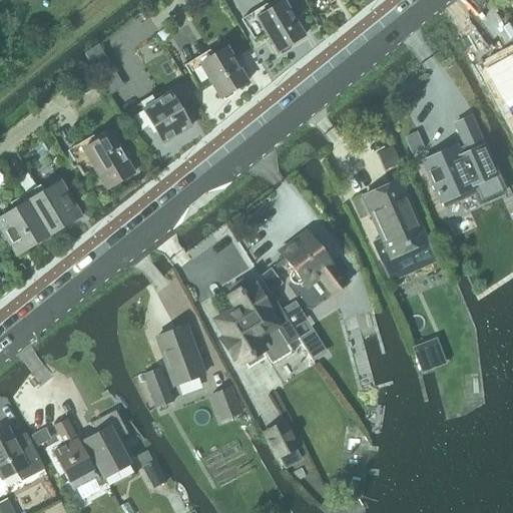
[(251,13),(240,20),(253,41),(265,34),(277,54),(304,37),(284,3),(255,19),(251,13)]
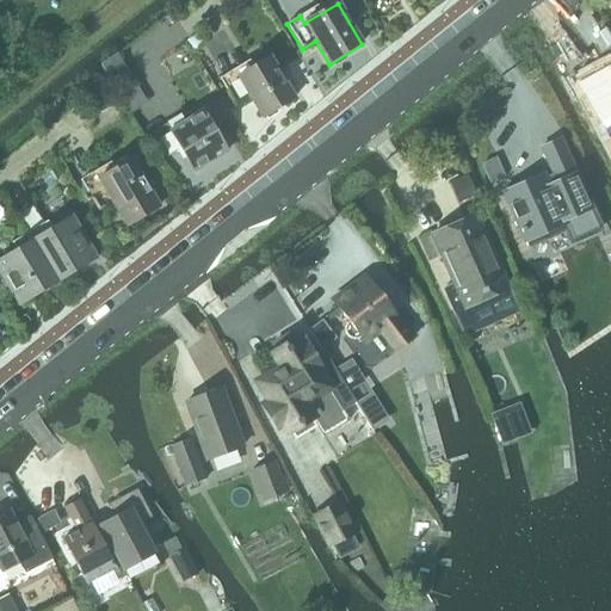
[(248,62),(220,79),(235,105),(248,97),(261,119),(295,99),(270,59),(253,68),(248,62)]
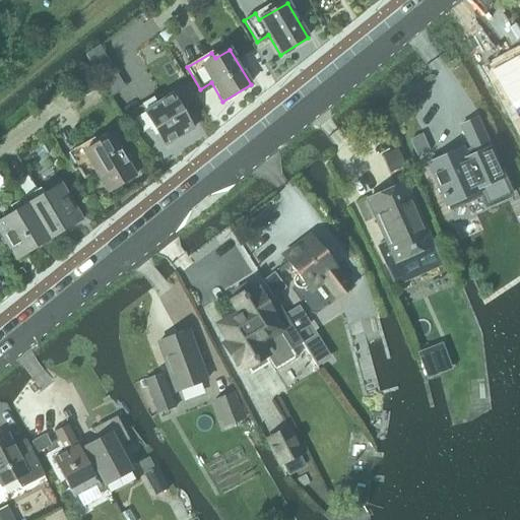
[(519,55),(493,70),(517,117),(519,121),(519,55)]
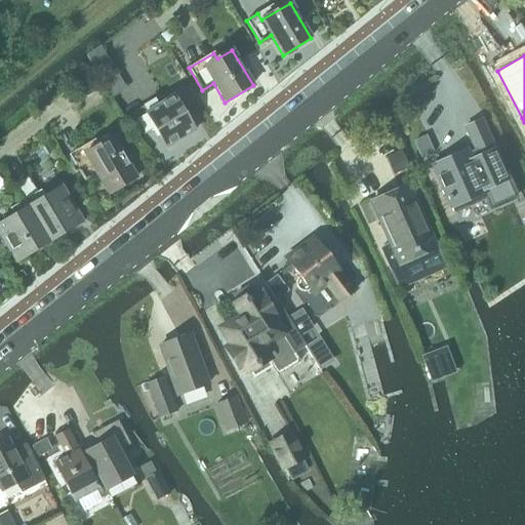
[(166,149),(195,131),(173,96),(146,114),(166,149)]
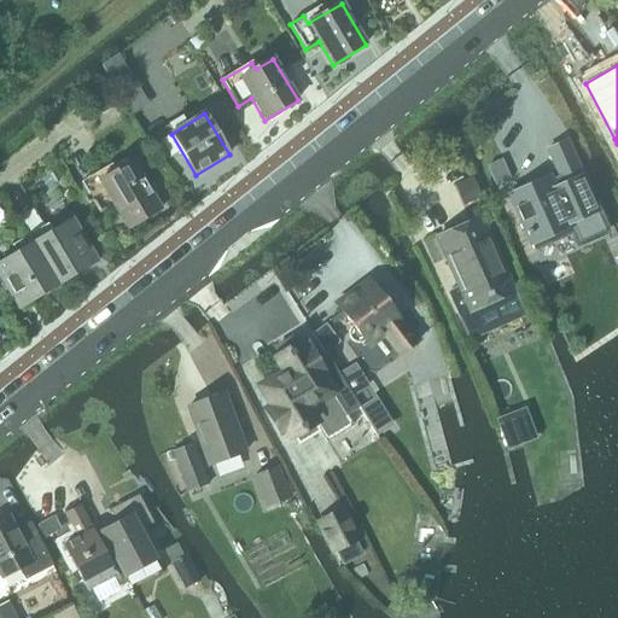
[(606,234),(567,141),(548,149),(561,179),(552,182),(551,176),(509,193),(534,250),(575,233),(579,245),(606,234)]
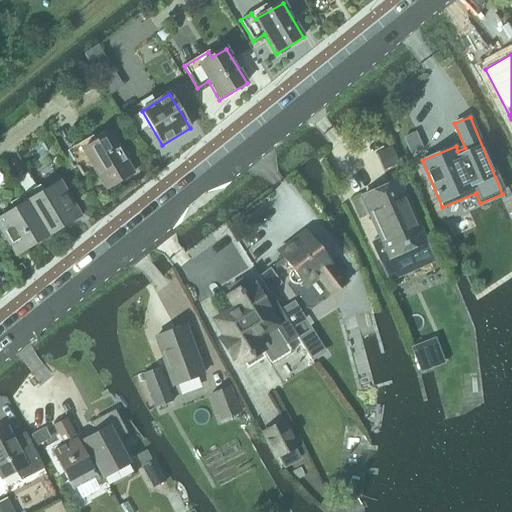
[(106,190),(133,173),(110,134),(82,151),(106,190)]
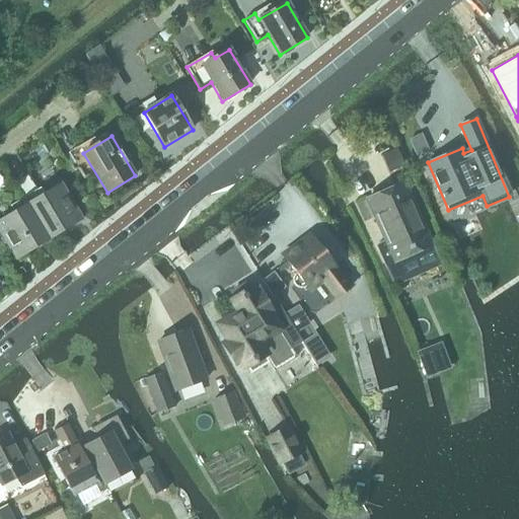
[(367,199),(386,242),(377,246),(386,267),(393,264),(394,265),(399,263),(404,265),(414,260),(415,255),(433,247),(403,182),(367,199)]
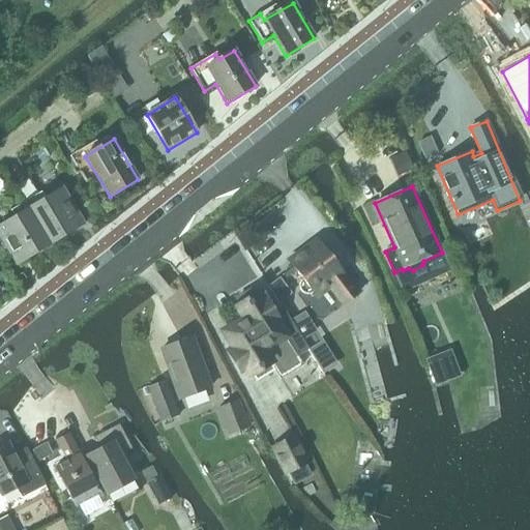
[(62,188),(28,209),(50,244),(53,249),(54,249),(60,241),(59,239),(84,224),(62,188)]
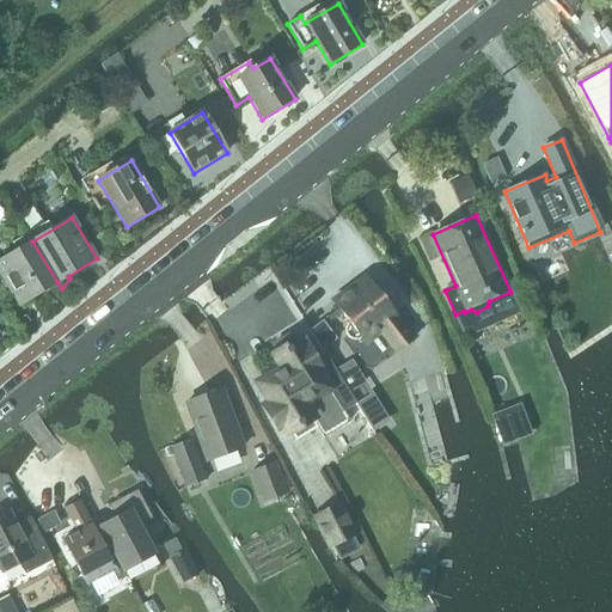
[(32,242),(0,261),(0,274),(19,306),(48,288),(49,292),(61,288),(57,282),(32,242)]
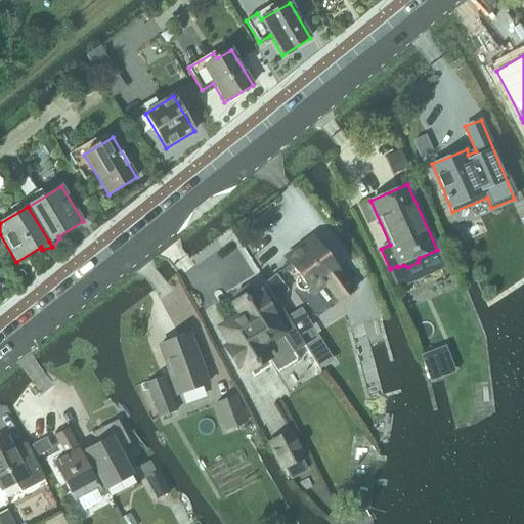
[(356,291),(313,236),(285,259),(299,277),(296,279),(296,285),(297,287),(299,289),(302,291),(308,291),(314,297),(326,287),(340,304),(356,291)]
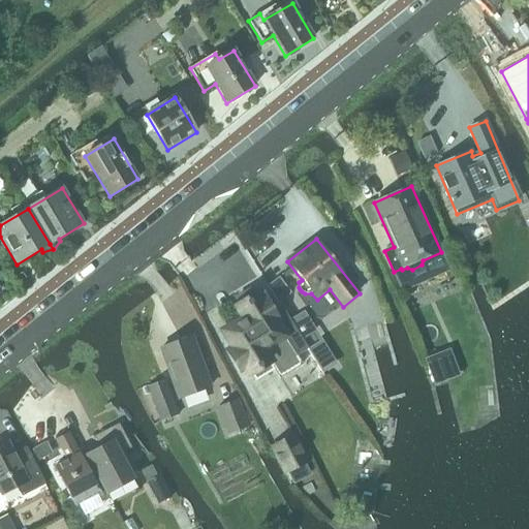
[(279,277),(268,286),(278,303),(290,293),(279,277)]
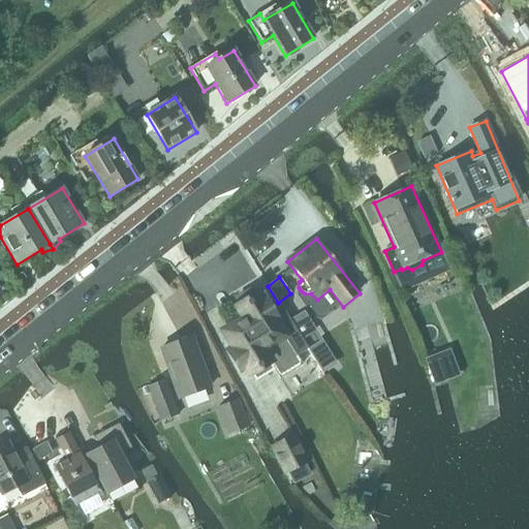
[(240,335),(229,342),(234,348),(229,350),(241,369),(245,367),(252,378),(253,377),(256,381),(275,370),(280,377),(300,365),(296,358),(308,350),(279,304),(269,311),(258,294),(238,308),(244,318),(234,324),(240,335)]
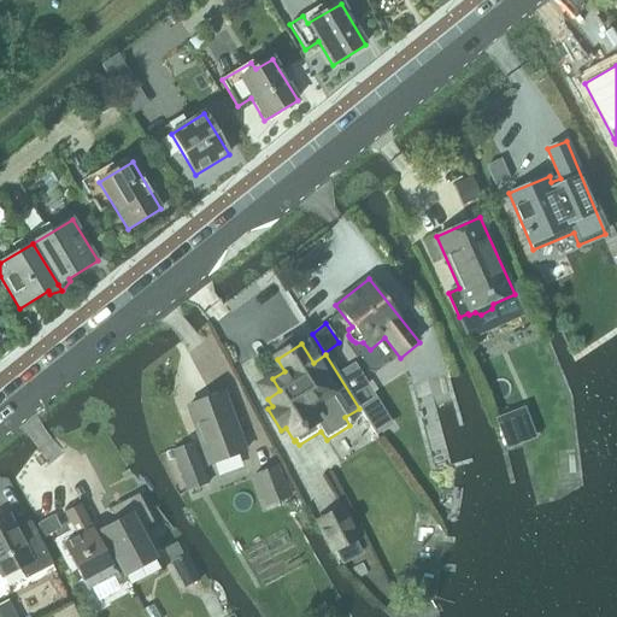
[(354,364),(339,374),(377,435),(393,425),(354,364)]
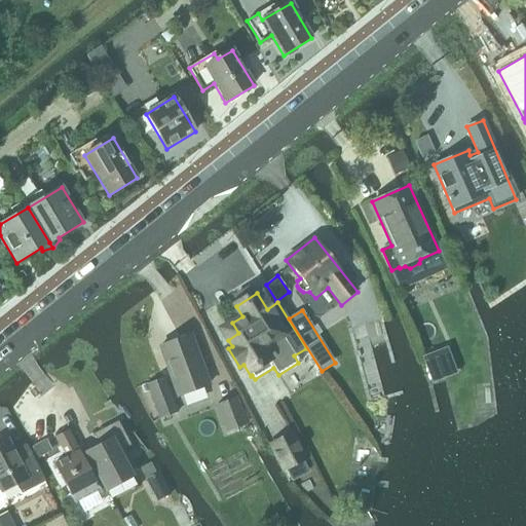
[(179,397),(210,384),(190,335),(160,347),(179,397)]
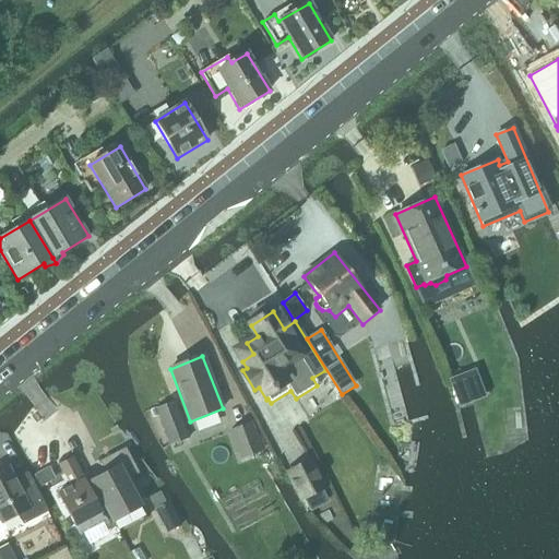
[(471,371),(452,379),(462,405),(482,397),(471,371)]
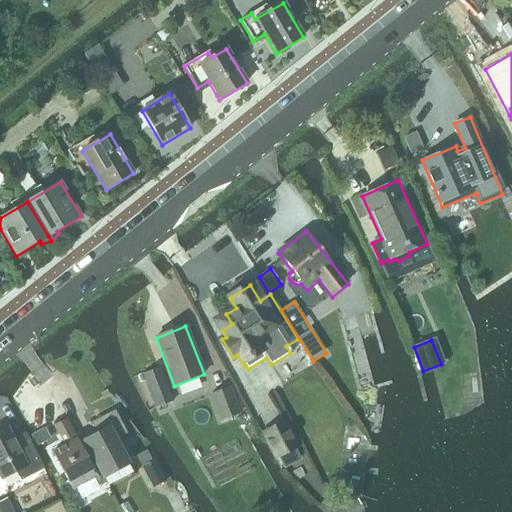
[(156,408),(173,402),(160,367),(143,374),(156,408)]
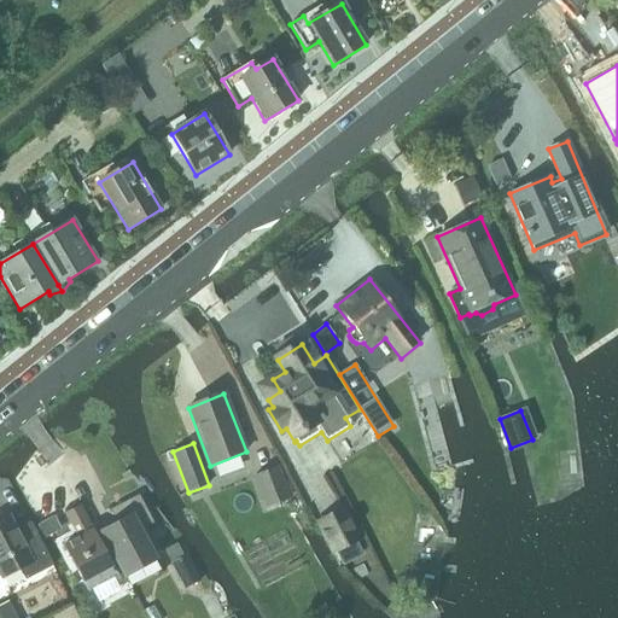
[(268,507),(290,499),(278,467),(255,476),(268,507)]
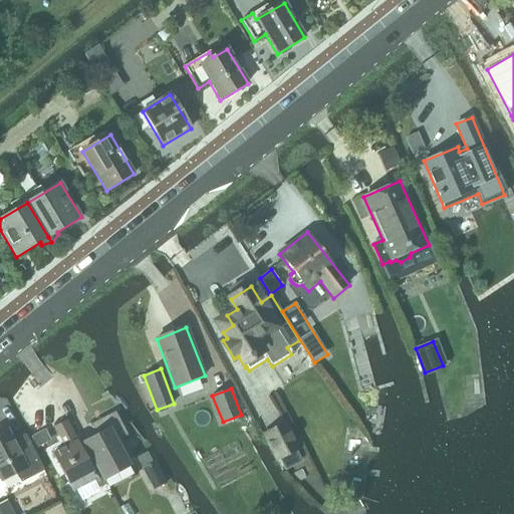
[(104,481),(132,466),(118,441),(129,436),(115,412),(92,425),(97,435),(84,442),(104,481)]
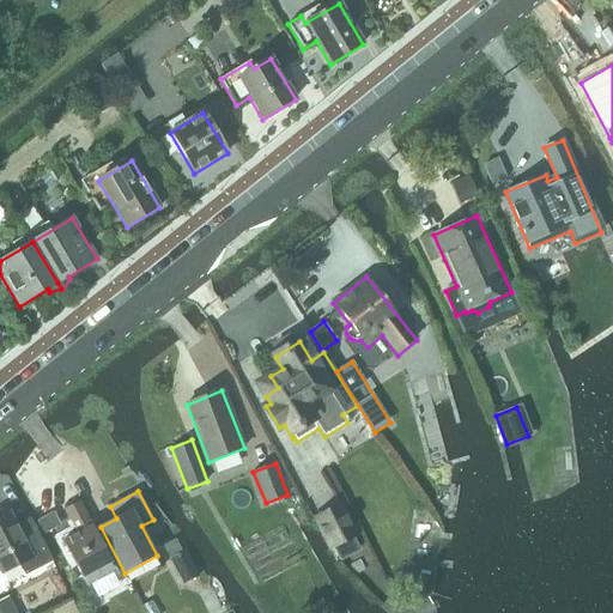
[(87,587),(116,571),(111,564),(113,563),(79,502),(65,509),(79,534),(64,541),(87,587)]
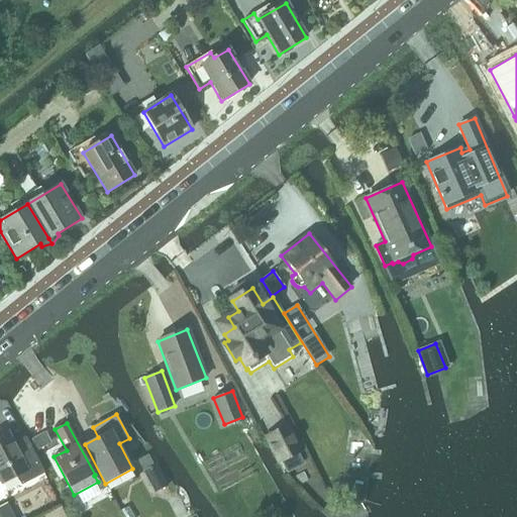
[(265,437),(263,438),(278,464),(279,463),(282,462),(288,473),(305,463),(299,454),(302,452),(286,424),(265,437)]
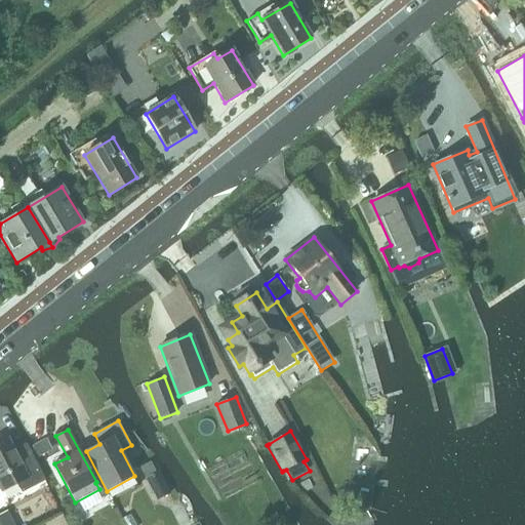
[(0,491),(1,493),(3,492),(17,485),(22,493),(45,481),(29,450),(16,456),(7,439),(0,442),(0,491)]
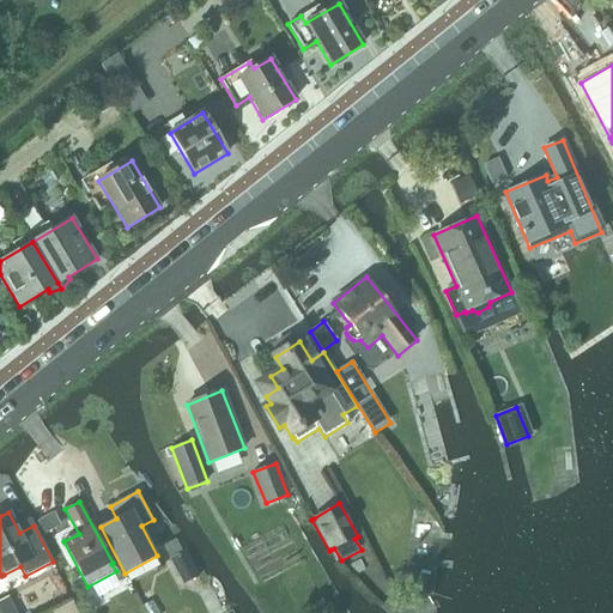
[(55,514),(41,521),(40,522),(46,534),(48,534),(62,526),(55,514)]
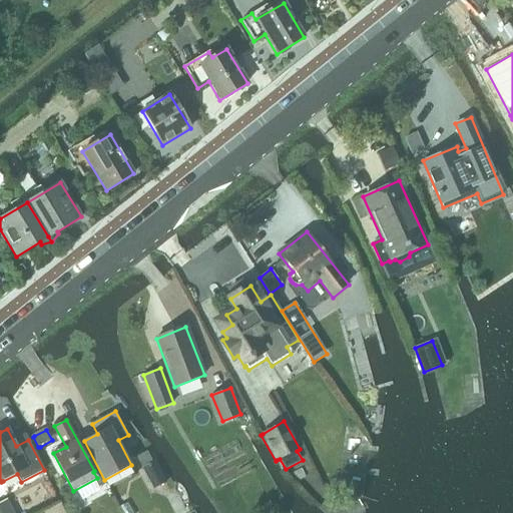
[(152,462),(142,468),(152,490),(166,483),(155,461),(152,462)]
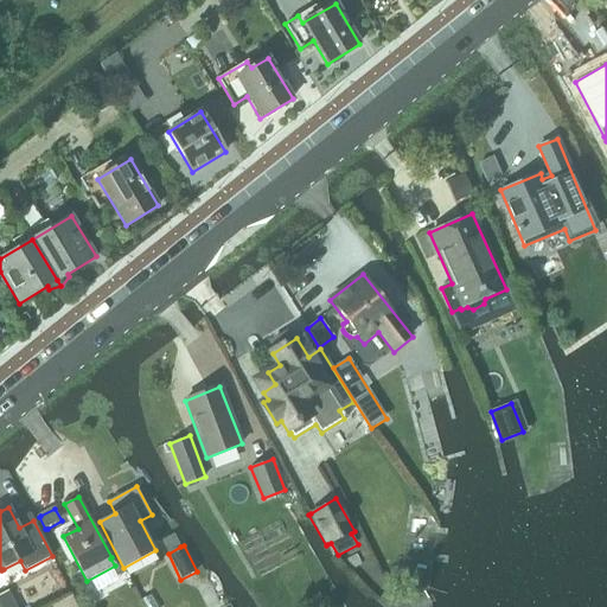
[(16,606),(8,590),(0,594),(0,606),(16,606)]
